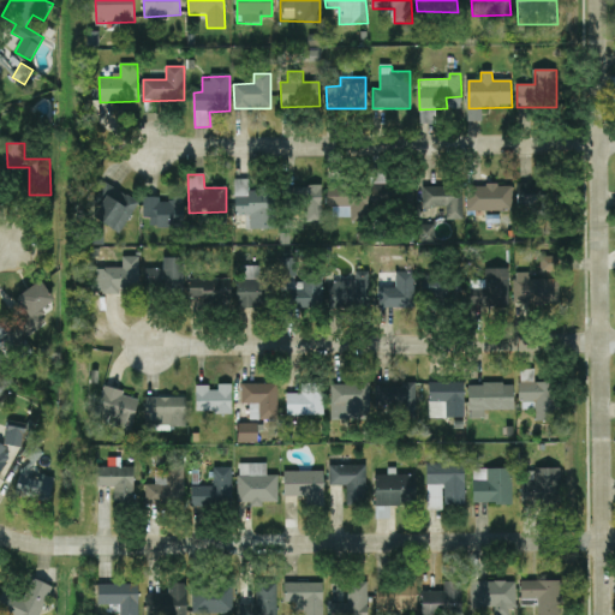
[(375,207),(392,203),(386,174),(370,178),(375,207)]
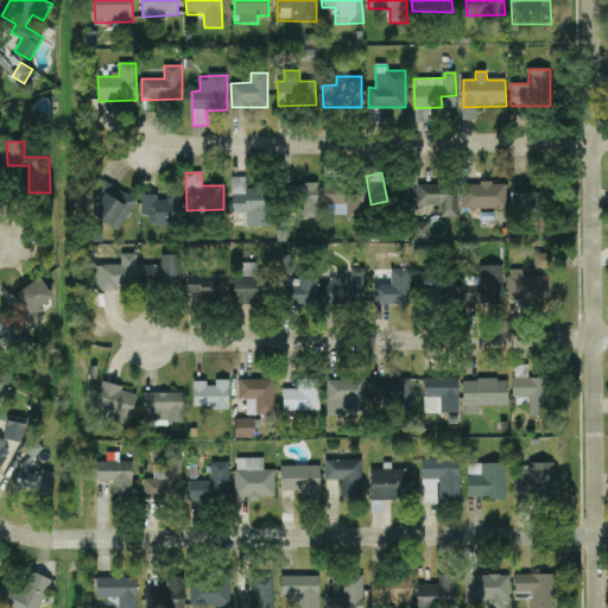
[(233,214),(247,214),(248,227),(267,227),(267,189),(247,189),(247,178),(232,178),(233,214)]
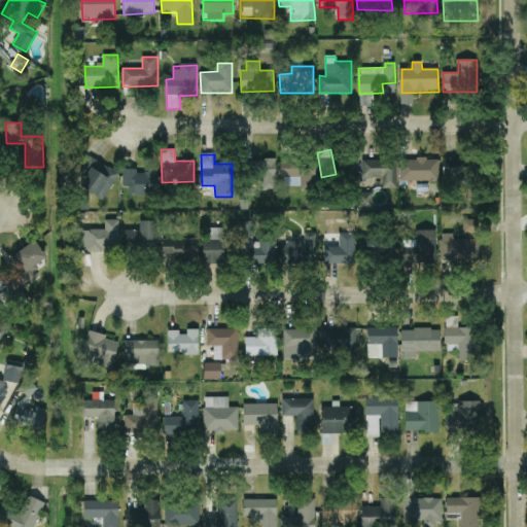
[(119,174),(93,157),(76,184),(103,200),(119,174)]
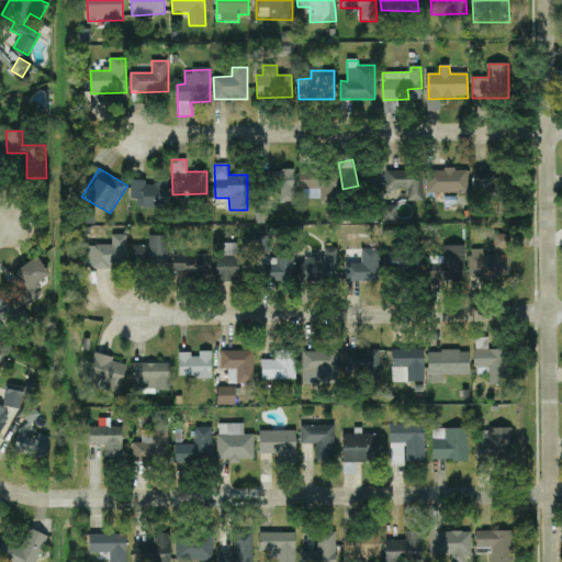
[(494,168),(472,168),(473,191),(494,190),(494,168)]
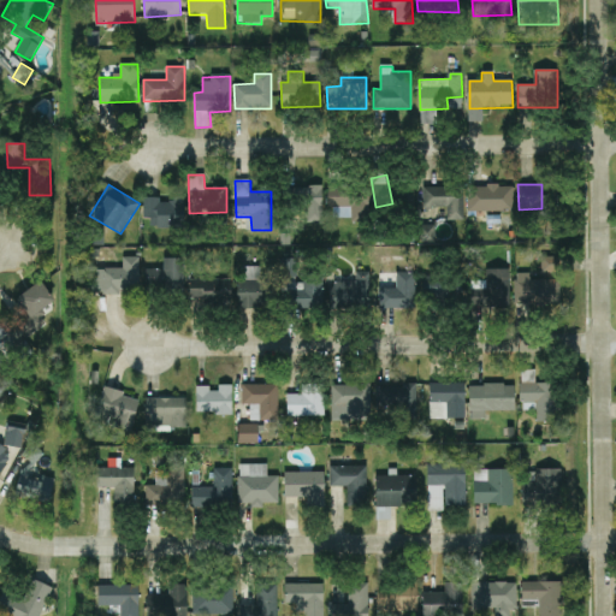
[(422,187),(424,208),(446,207),(446,221),(465,220),(463,185),(422,187)]
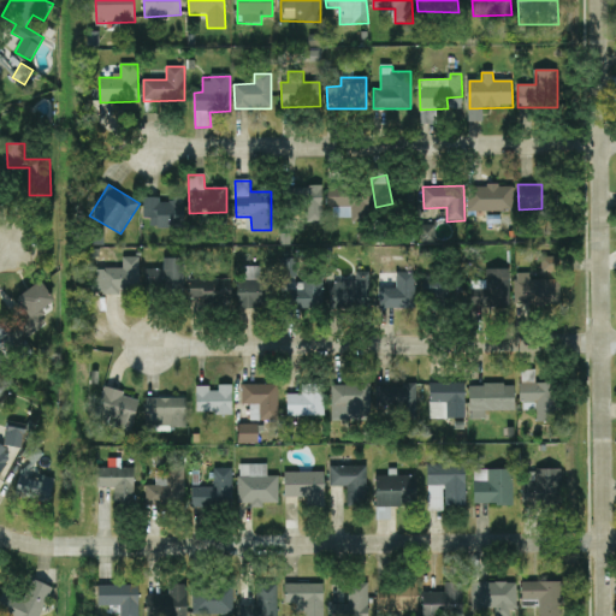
[(513,185),(467,185),(468,212),(514,211),(513,185)]
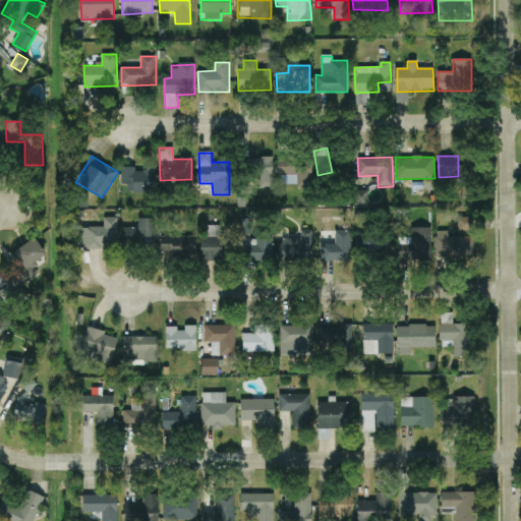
[(246,158),(245,175),(258,175),(257,186),(272,187),(273,159),(246,158)]
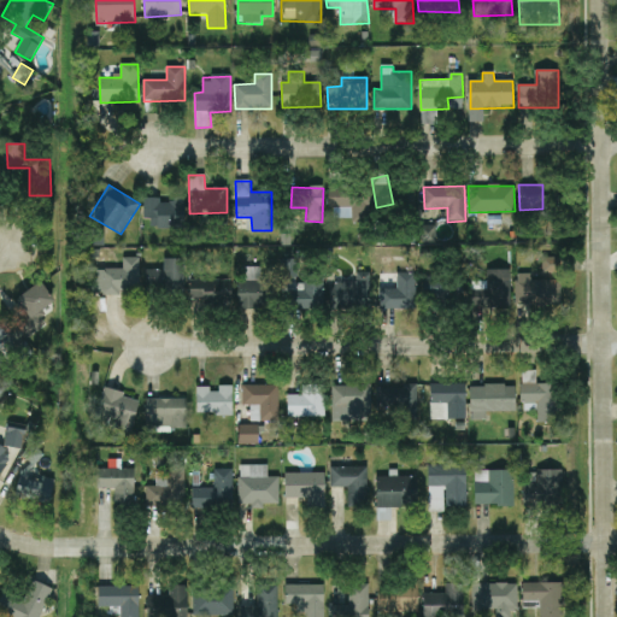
[(330,219),(369,221),(369,188),(331,187),(330,219)]
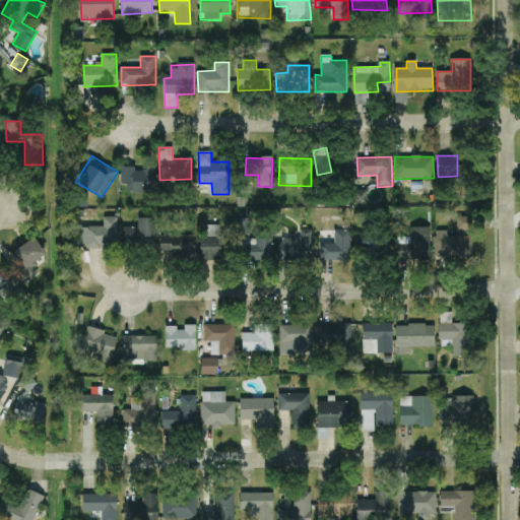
[(123,192),(155,193),(155,169),(124,168),(123,192)]
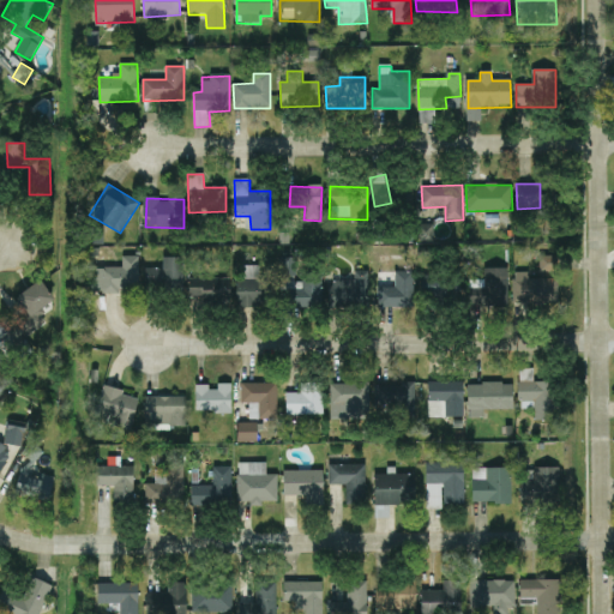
[(434,224),(419,224),(417,241),(433,242),(434,224)]
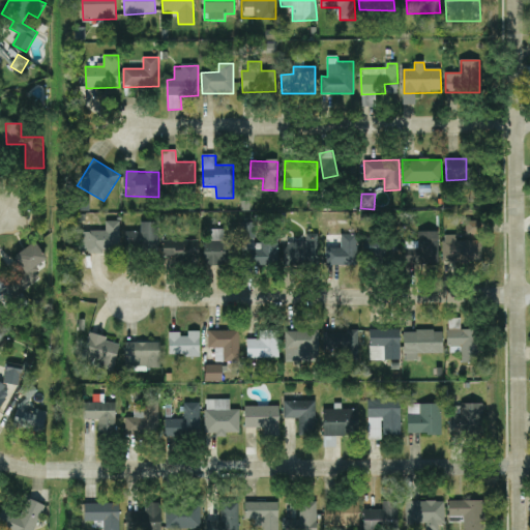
[(106,231),(79,232),(80,253),(120,252),(119,222),(106,222),(106,231)]
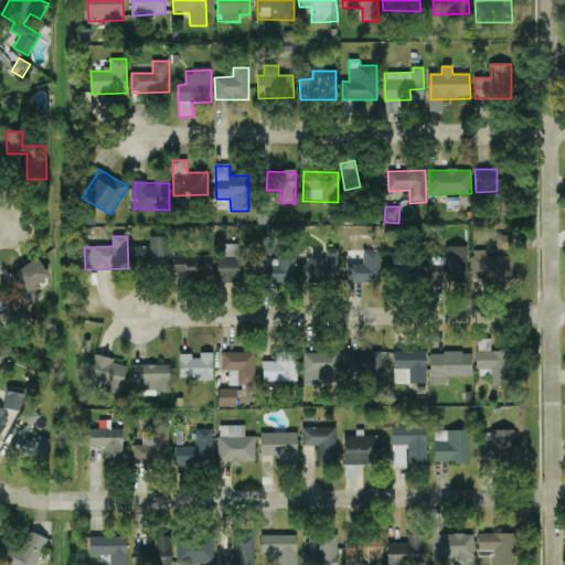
[(509,236),(497,236),(498,251),(510,249),(509,236)]
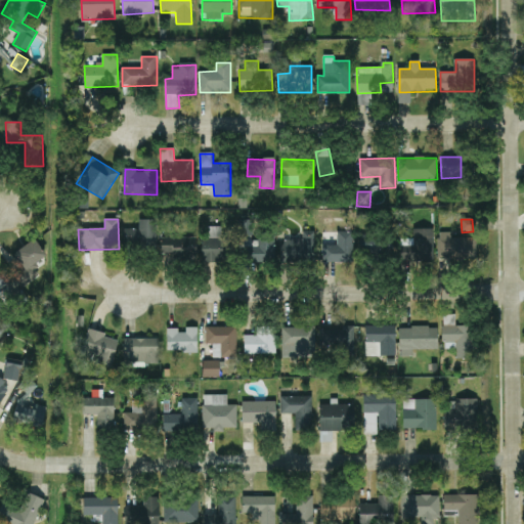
[(124,229),(124,245),(158,245),(157,220),(139,220),(139,228),(124,229)]
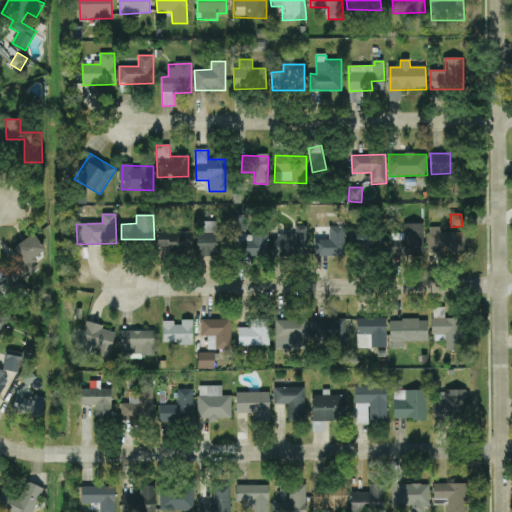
[(269,256),(269,231),(246,231),(246,215),(233,215),(234,242),(240,242),(240,257),(269,256)]
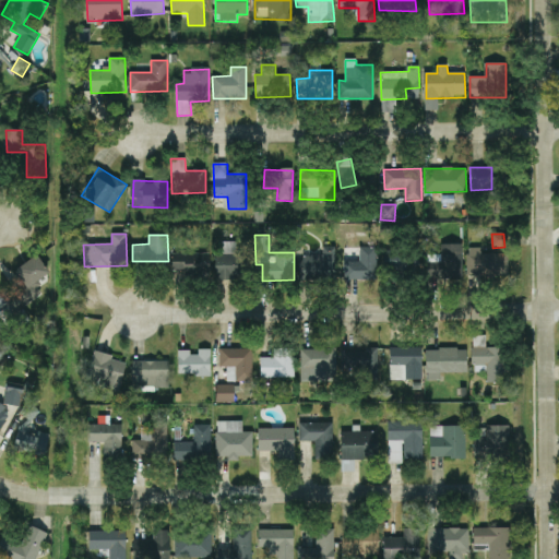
[(244,281),(244,268),(250,268),(250,256),(236,256),(236,242),(223,242),(222,254),(216,254),(215,280),(244,281)]
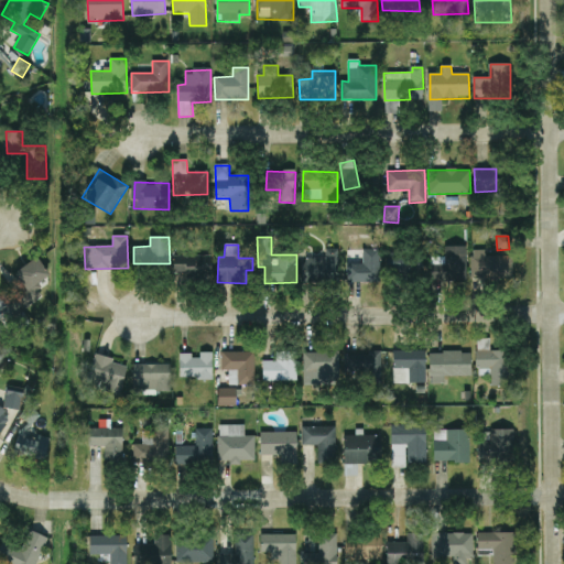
[(445,247),(445,258),(430,258),(430,281),(466,281),(467,247),(445,247)]
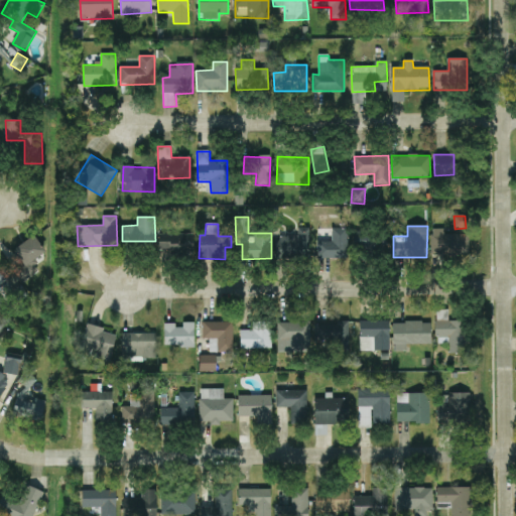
[(298,236),(277,236),(276,258),(309,259),(309,228),(298,228),(298,236)]
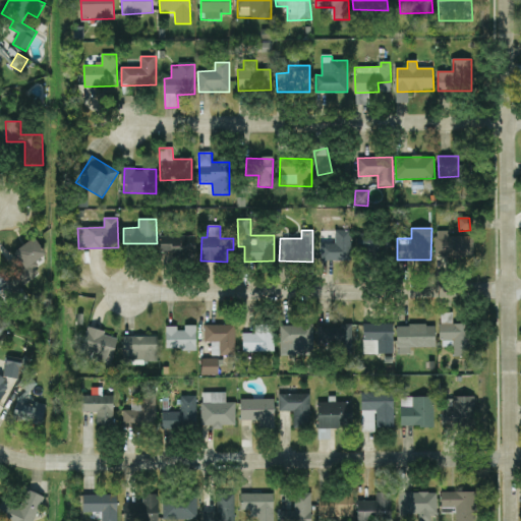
[(322,261),(351,262),(351,231),(335,231),(335,244),(322,244),(322,261)]
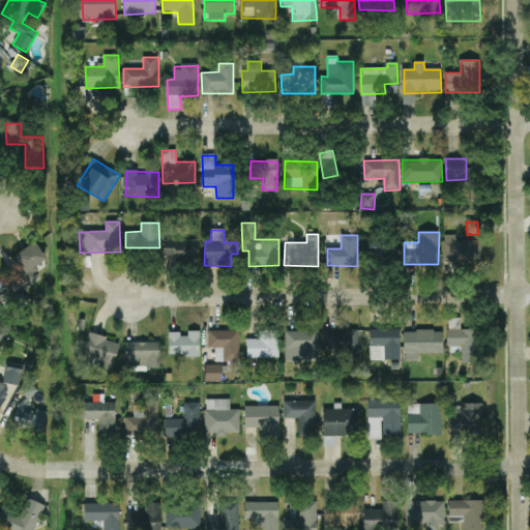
[(457,240),(457,235),(443,235),(443,263),(481,264),(482,241),(457,240)]
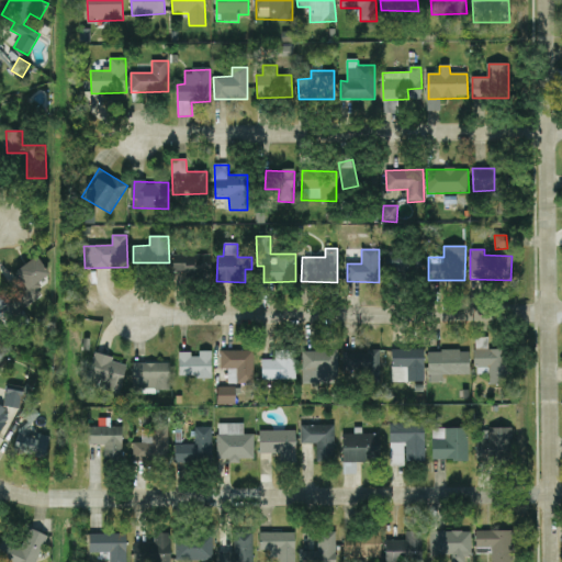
[(211,256),(173,255),(172,271),(186,272),(186,277),(211,277),(211,256)]
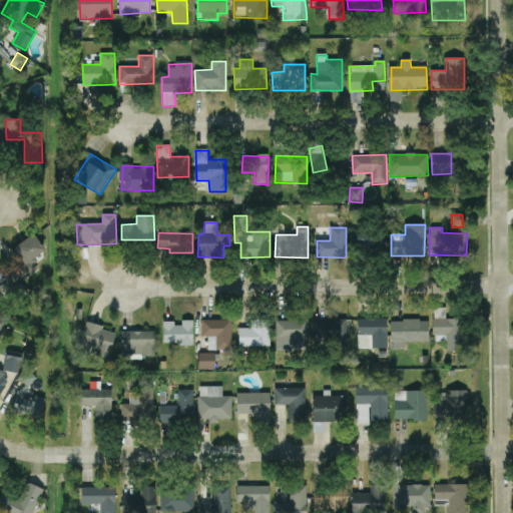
[(352,251),(382,250),(382,232),(352,232),(352,251)]
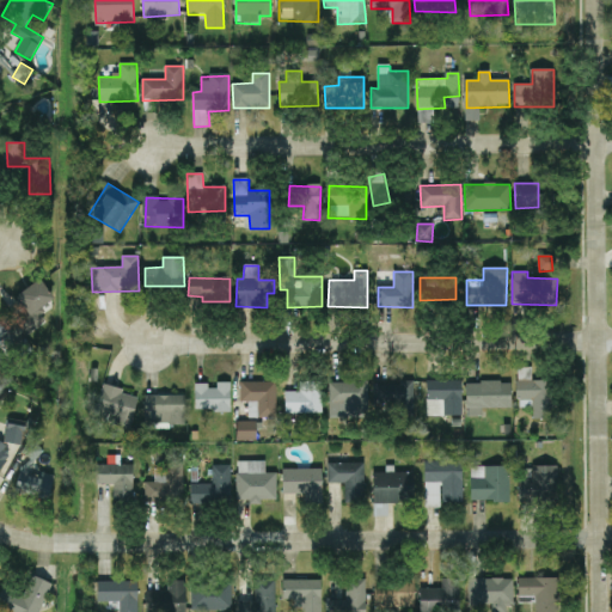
[(48,323),(40,308),(54,300),(42,281),(7,301),(26,335),(48,323)]
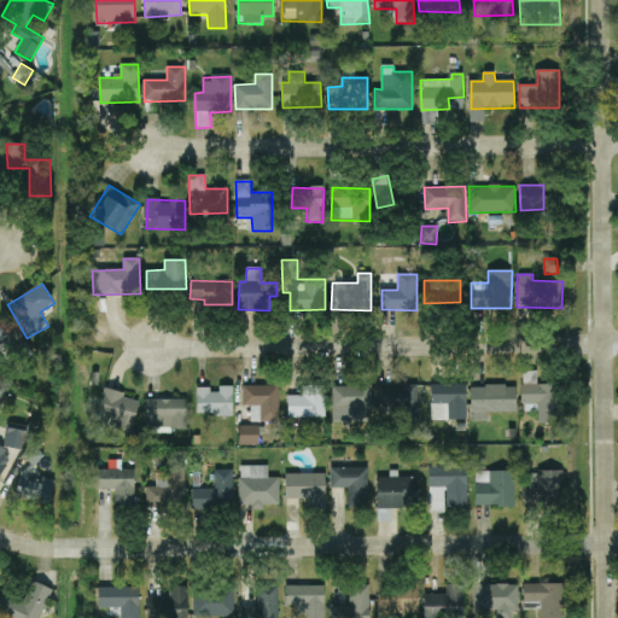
[(0,367),(5,361),(0,356),(0,353),(13,339),(0,327),(0,367)]
